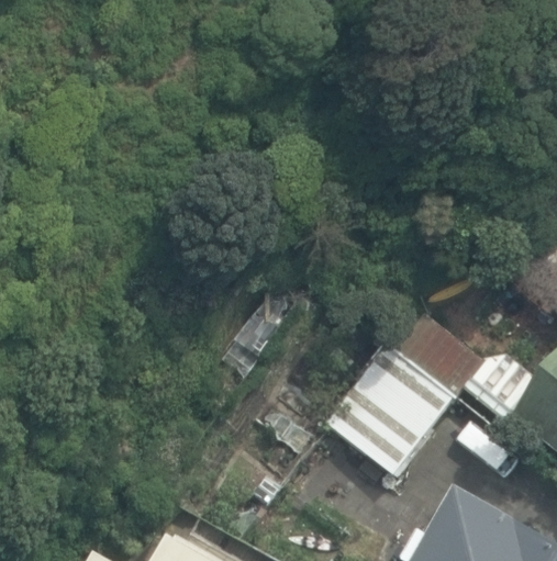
[(556,191),(547,201),(556,212),(556,191)]
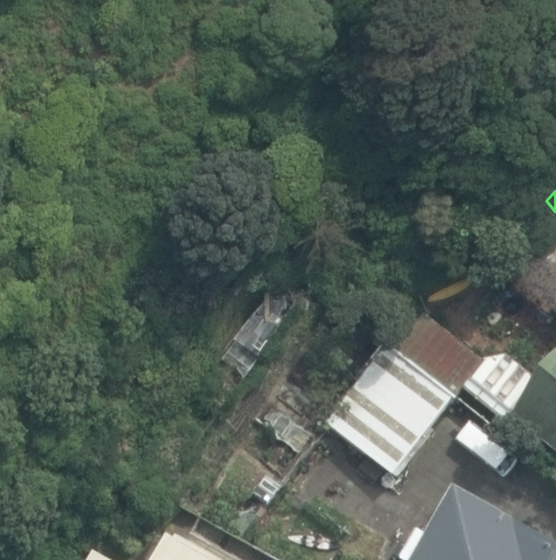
[(494,265),(555,313),(555,240),(530,220),(494,265)]
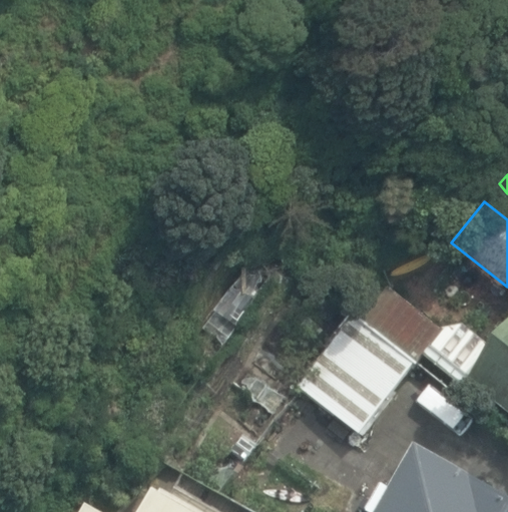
[(386,285),(359,321),(417,365),(430,349),(470,379),(460,392),(488,414),(497,403),(507,411),(507,325),(493,345),(447,310),(436,324),(386,285)]
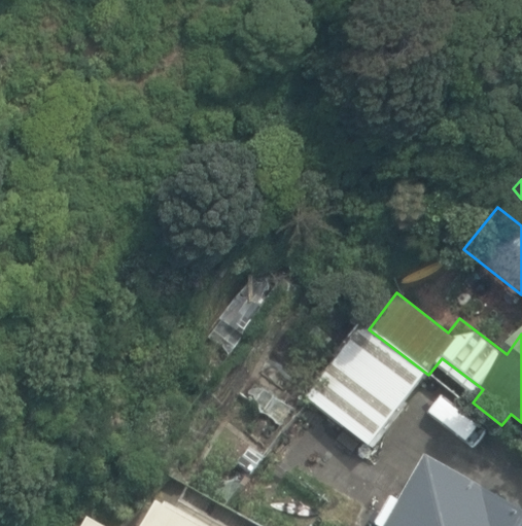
[(428,375),(369,329),(360,322),(304,395),(372,448),(428,375)]
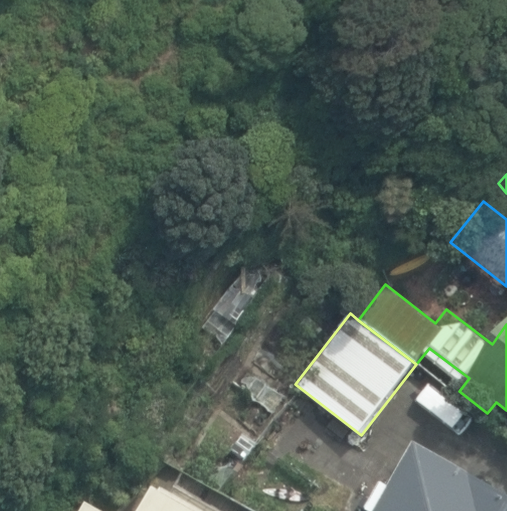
[(506,510),(506,495),(412,442),(388,484),(379,479),(364,506),(372,510),(506,510)]
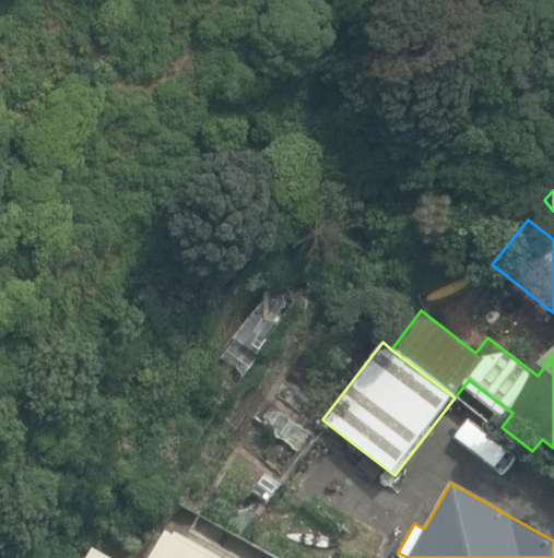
[(230,557),(162,520),(142,557),(112,557),(90,546),(83,557),(230,557)]
